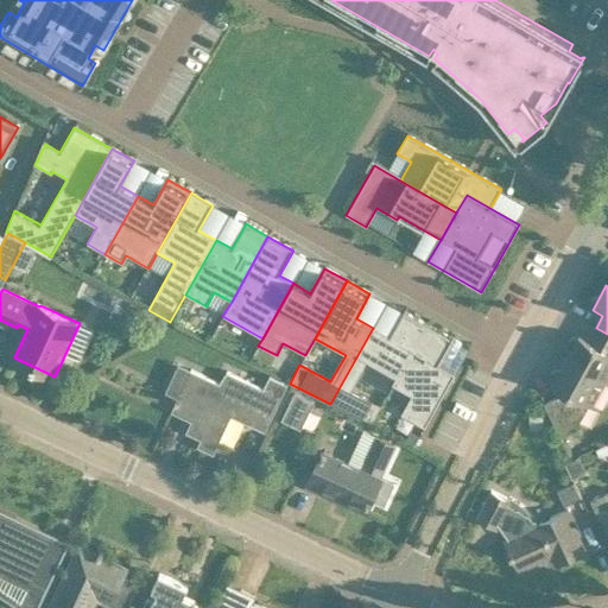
[(373,328),(330,404),(371,424),(380,406),(350,391),(367,362),(394,378),(391,385),(392,386),(426,325),(403,312),(388,337),(373,328)]
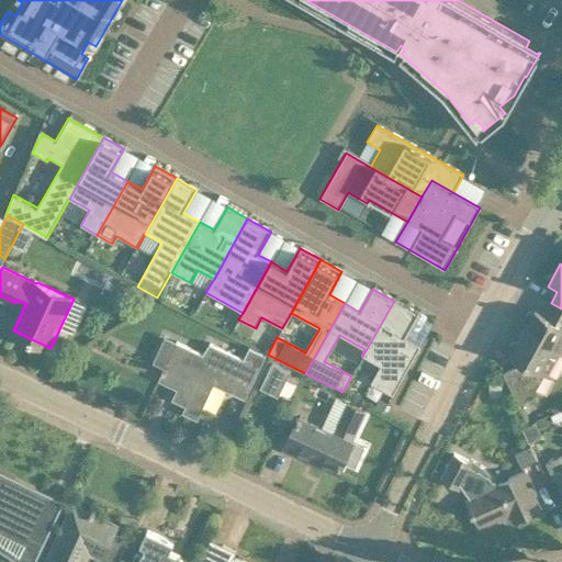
[(394,301),(362,357),(380,366),(370,383),(392,396),(420,346),(405,337),(418,314),(394,301)]
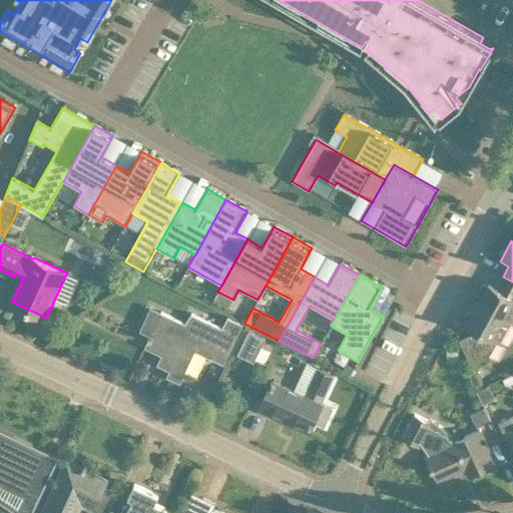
[(489,282),(477,303),(511,321),(512,322),(512,282),(503,277),(497,286),(489,282)]
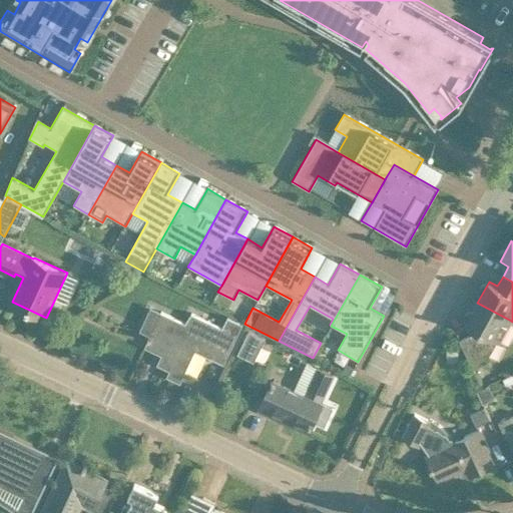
[(459,339),(468,358),(473,369),(485,363),(497,341),(499,342),(511,321),(477,303),(466,324),(474,328),(471,334),(459,339)]
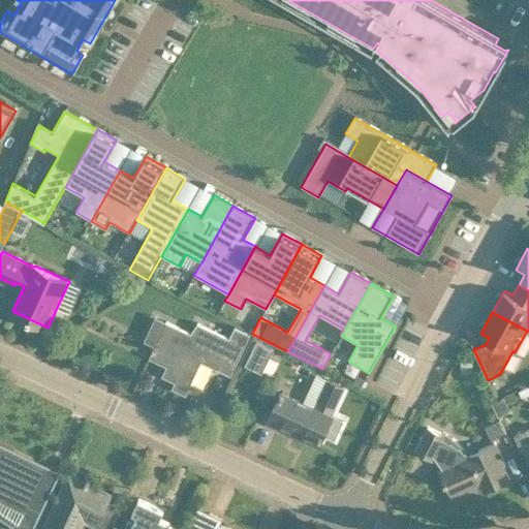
[(166,321),(159,336),(150,354),(167,363),(161,375),(175,381),(172,387),(186,395),(201,362),(231,375),(251,333),(235,325),(229,337),(197,322),(192,334),(166,321)]
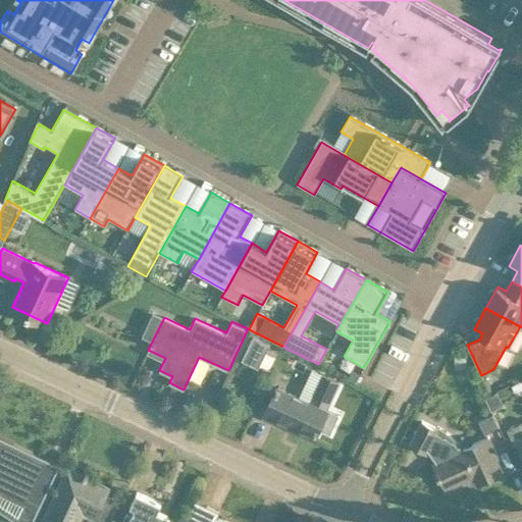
[(254,335),(242,359),(259,368),(270,344),(254,335)]
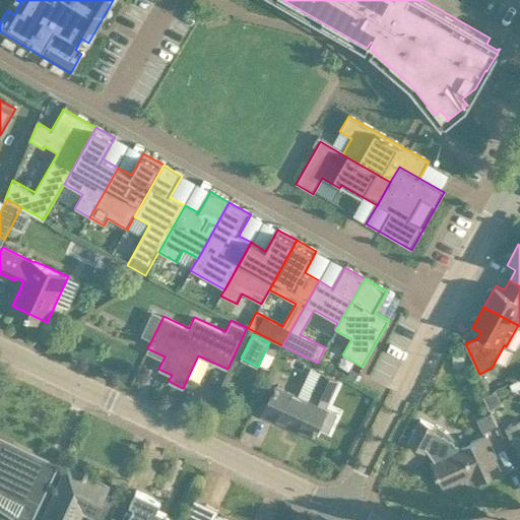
[(355,379),(360,373),(352,369),(348,376),(355,379)]
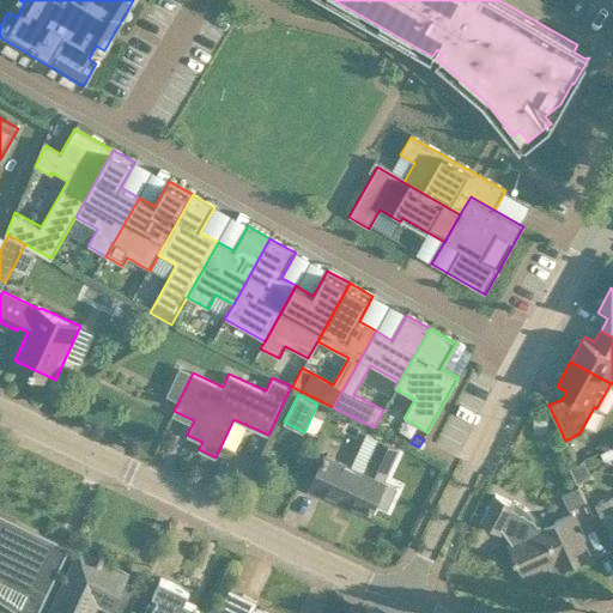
[(326,455),(310,487),(369,515),(375,501),(386,505),(395,486),(383,481),(399,448),(378,439),(364,472),(326,455)]
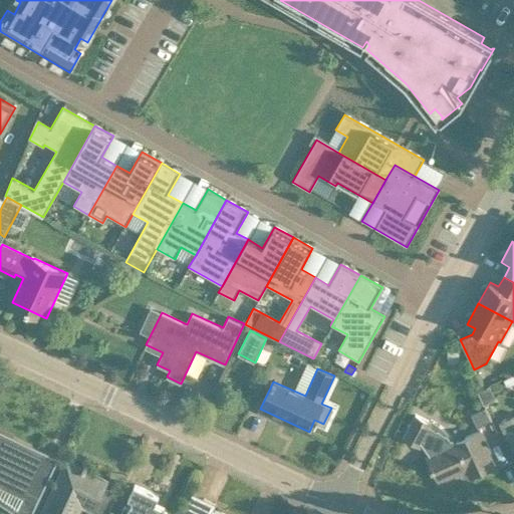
[(495,401),(489,388),(477,393),(483,406),(495,401)]
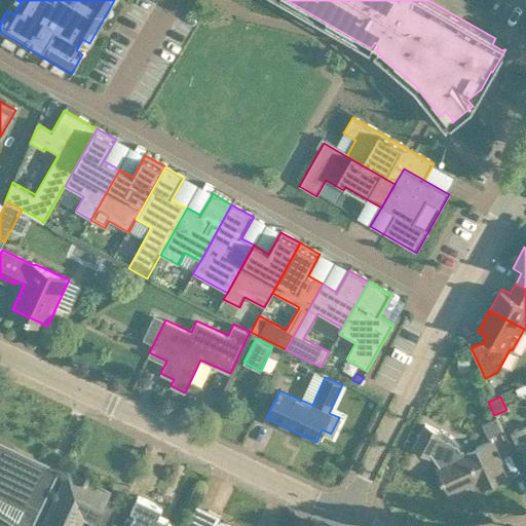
[(497,418),(483,424),(489,438),(503,431),(497,418)]
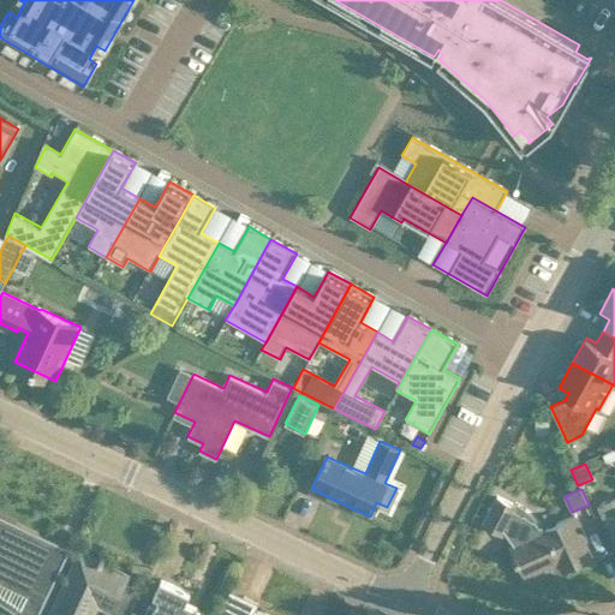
[(614,496),(597,505),(609,530),(614,543),(614,496)]
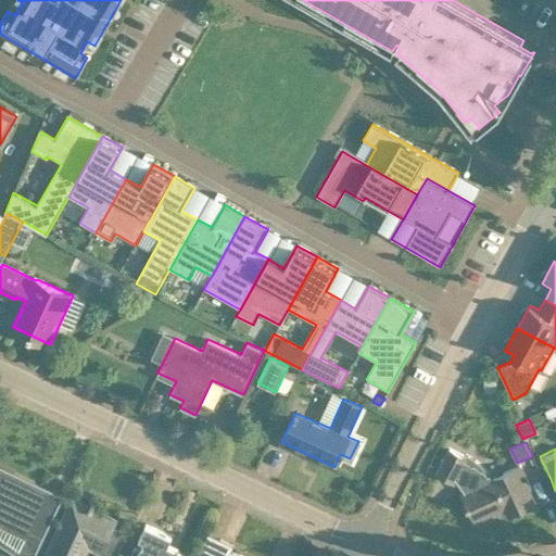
[(450,450),(438,472),(454,481),(455,479),(466,460),(466,458),(450,450)]
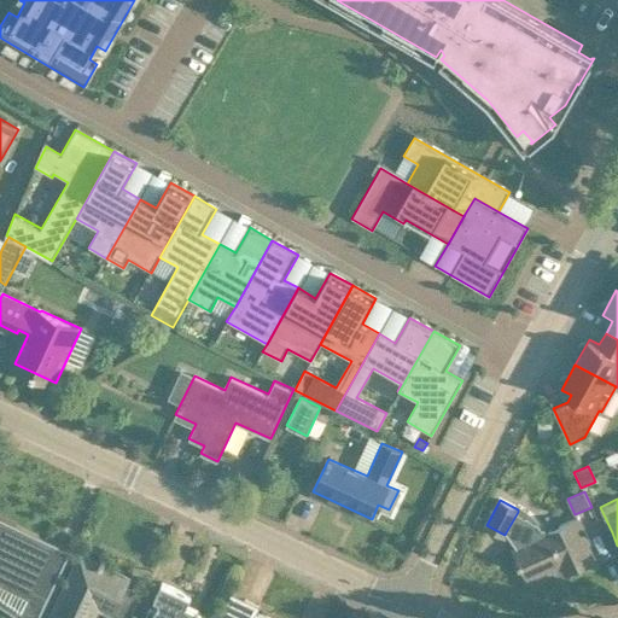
[(594,559),(587,543),(589,541),(578,517),(547,531),(543,526),(542,528),(536,519),(535,520),(528,514),(526,516),(518,512),(506,532),(518,547),(514,549),(528,577),(560,563),(565,572),(594,559)]
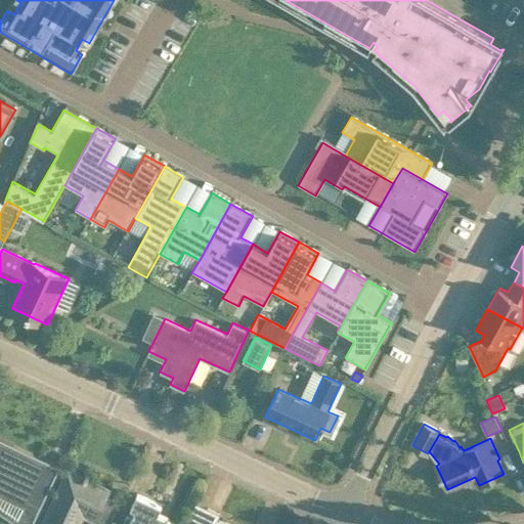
[(0,495),(23,506),(15,522),(18,523),(32,523),(47,492),(34,486),(44,464),(8,448),(10,443),(0,438),(0,495)]
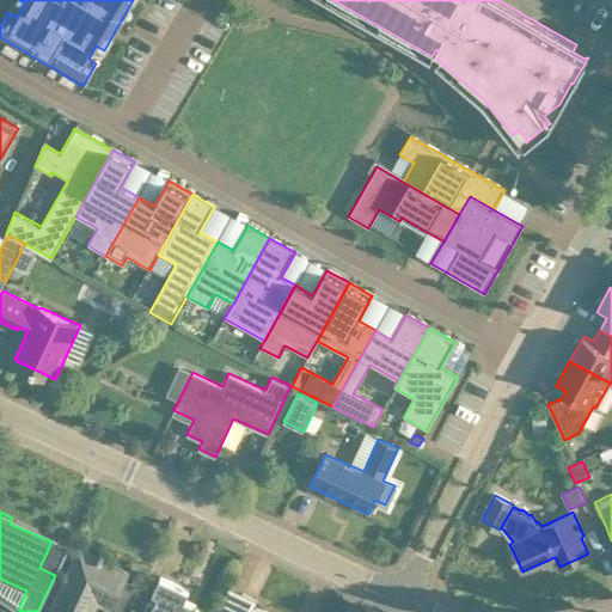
[(80,546),(69,569),(49,611),(92,611),(97,603),(112,610),(116,600),(129,571),(103,560),(105,554),(101,551),(99,556),(80,546)]
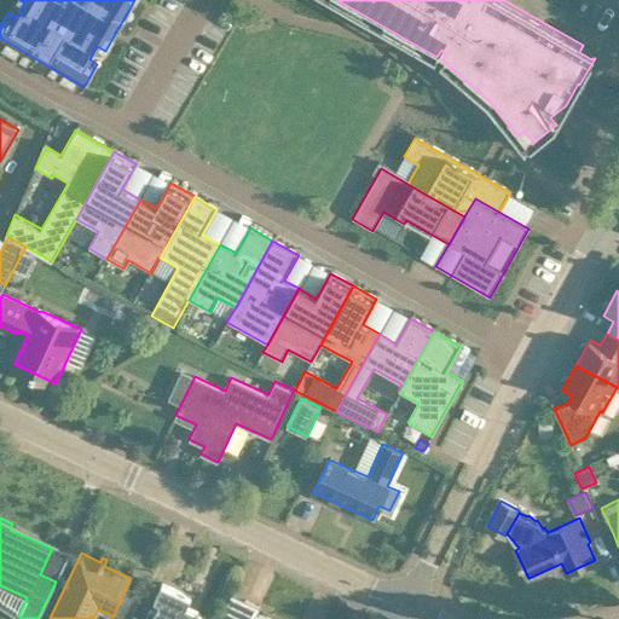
[(150,609),(145,618),(207,618),(186,608),(191,596),(162,583),(155,600),(160,602),(156,612),(150,609)]
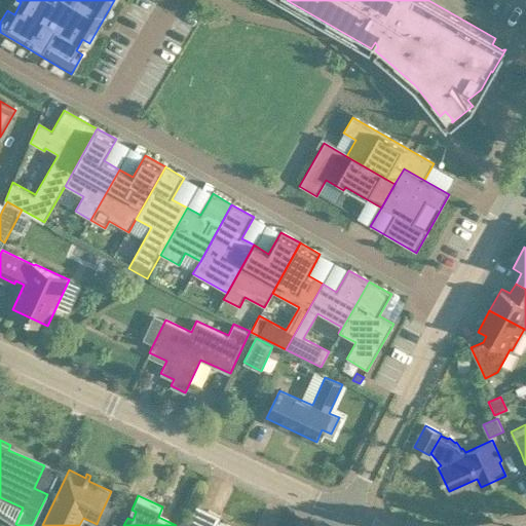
[(197,504),(188,523),(186,525),(228,525),(218,521),(221,516),(197,504)]
